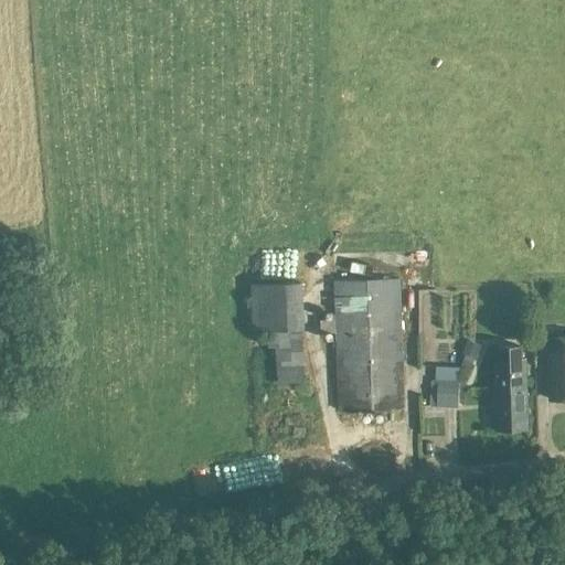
[(336,333),(339,411),(405,409),(401,279),(334,281),(336,320),(321,321),(321,333),(336,333)]
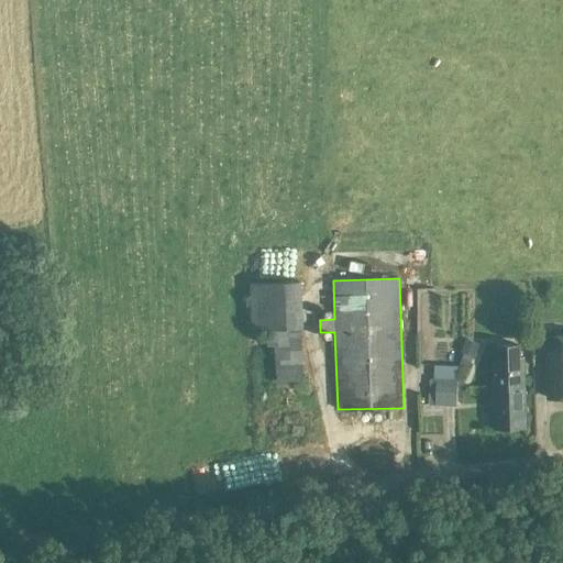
[(252,330),(266,329),(300,329),(304,329),(301,282),(251,284),(252,330)]
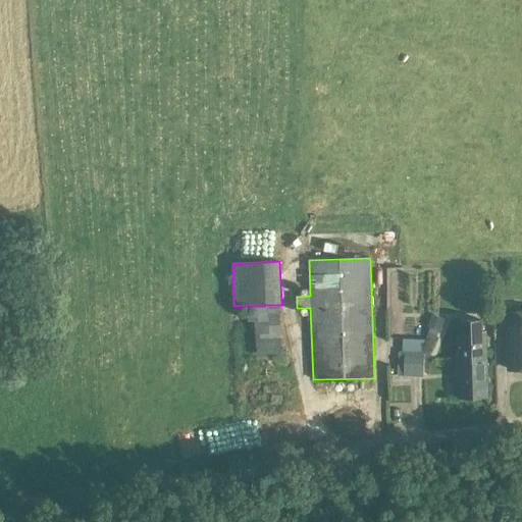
[(498,317),(498,325),(506,325),(505,370),(521,369),(521,311),(506,312),(506,317),(498,317)]
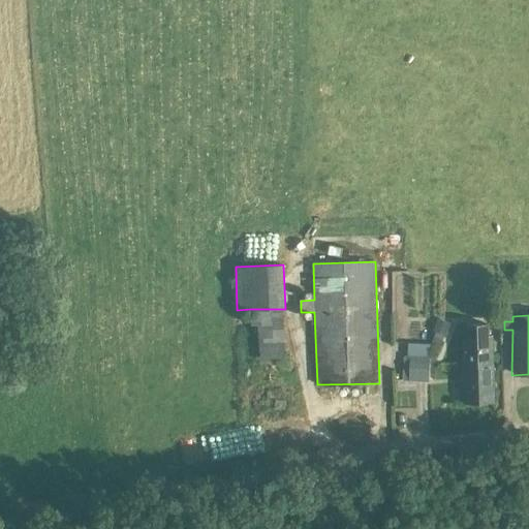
[(439,323),(433,347),(445,350),(452,327),(439,323)]
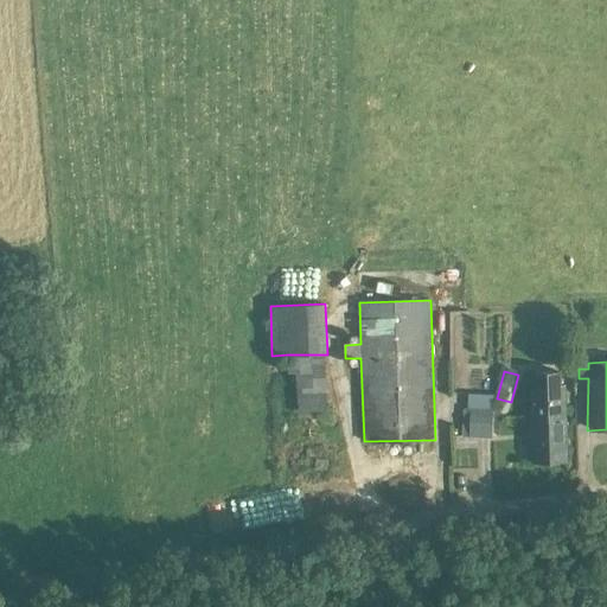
[(536,374),(536,393),(531,393),(531,462),(566,461),(566,385),(560,385),(560,374),(536,374)]
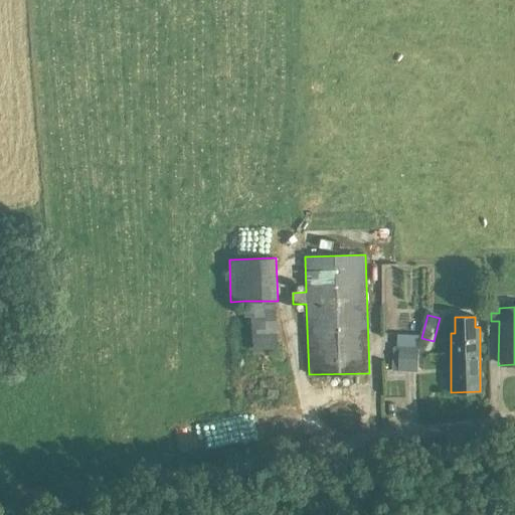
[(416,372),(417,348),(396,347),(393,347),(392,371),(416,372)]
